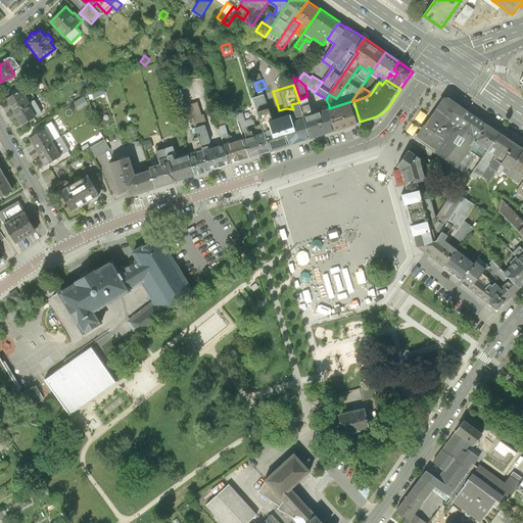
[(22,89),(6,98),(14,111),(29,103),(31,102),(22,89)]
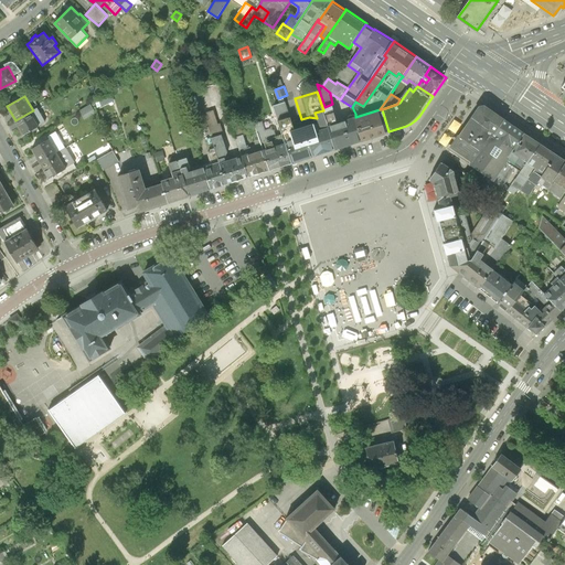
[(326,110),(330,126),(339,123),(332,104),(324,107),(326,110)]
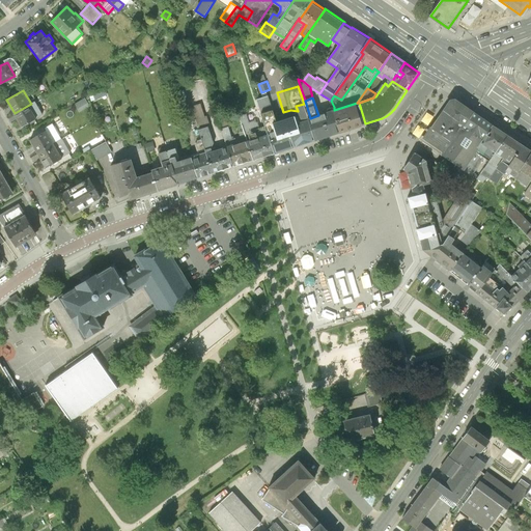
[(434,154),(439,157),(440,156),(462,126),(471,111),(451,98),(446,99),(419,138),(435,147),(434,154)]
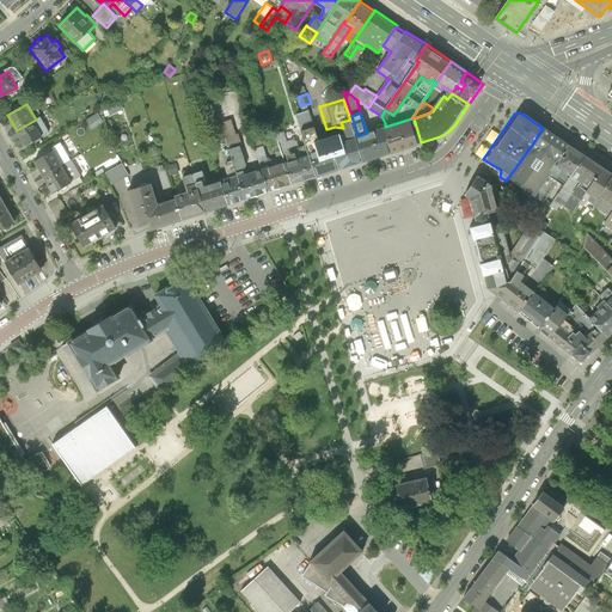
[(298,118),(303,130),(313,127),(310,115),(298,118)]
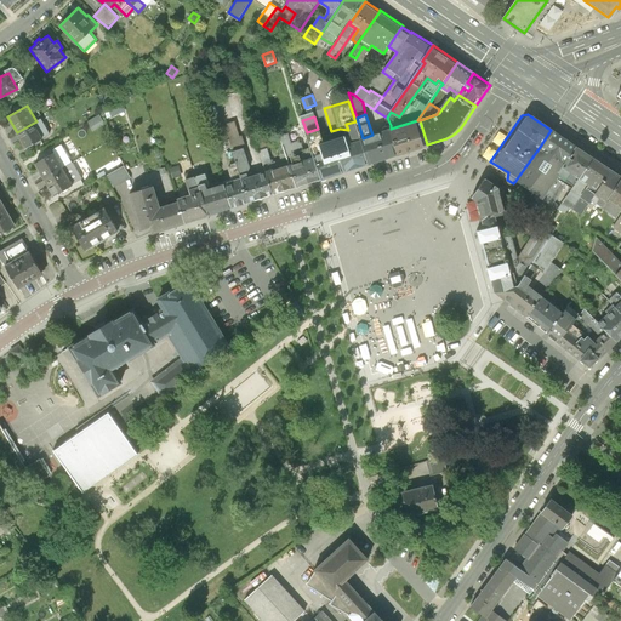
[(224,124),(241,177),(249,175),(248,172),(251,167),(244,148),(246,147),(243,135),(240,136),(235,120),(224,124)]
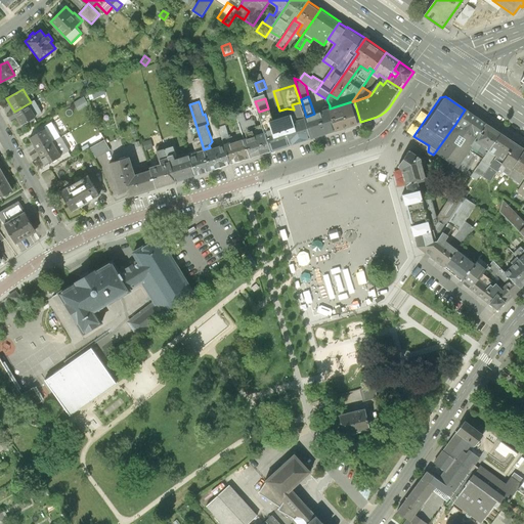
[(360,122),(354,101),(352,101),(330,108),(337,131),(360,124),(360,122)]
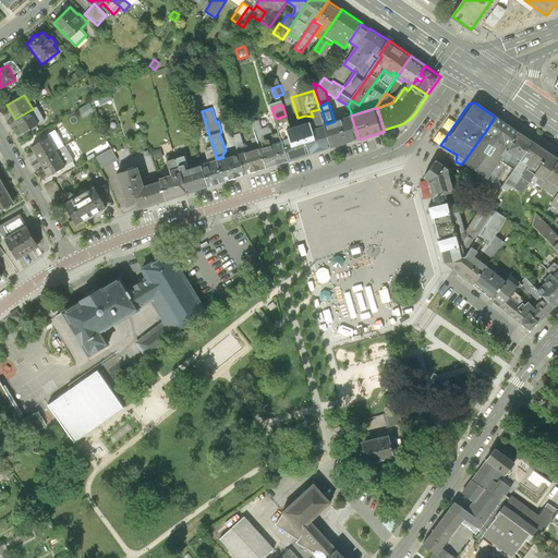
[(316,128),(302,132),(310,155),(334,147),(326,124),(322,109),(319,109),(311,111),(313,117),(316,128)]
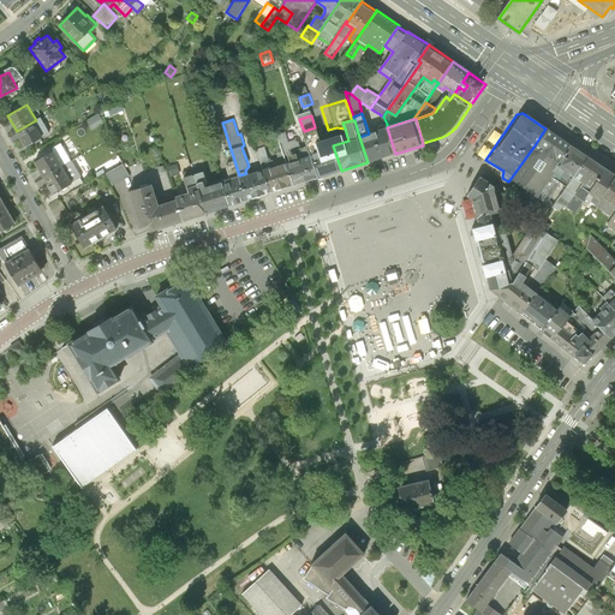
[(42,137),(34,121),(17,131),(25,147),(42,137)]
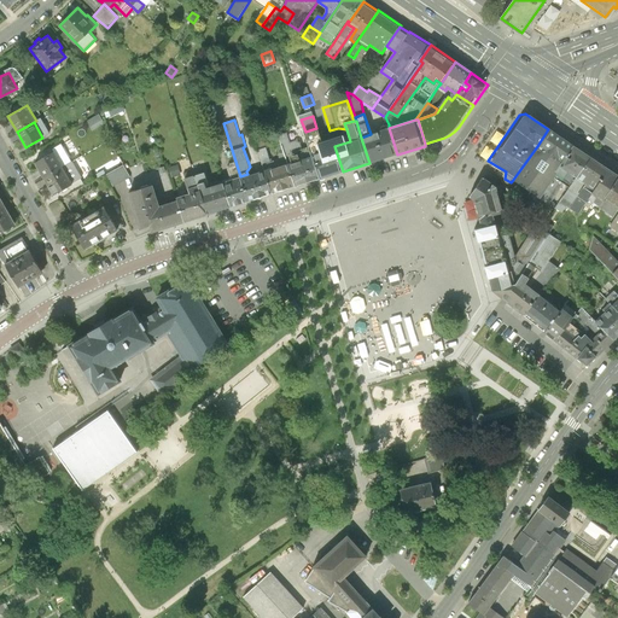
[(389,128),(389,124),(382,127),(383,130),(371,134),(361,138),(369,163),(397,155),(389,128)]
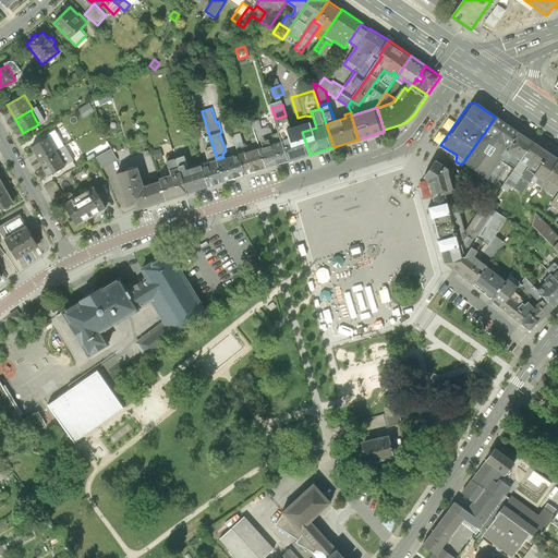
[(280,132),(290,161),(310,155),(302,132),(288,136),(286,130),(289,125),(286,116),(276,119),(280,132)]
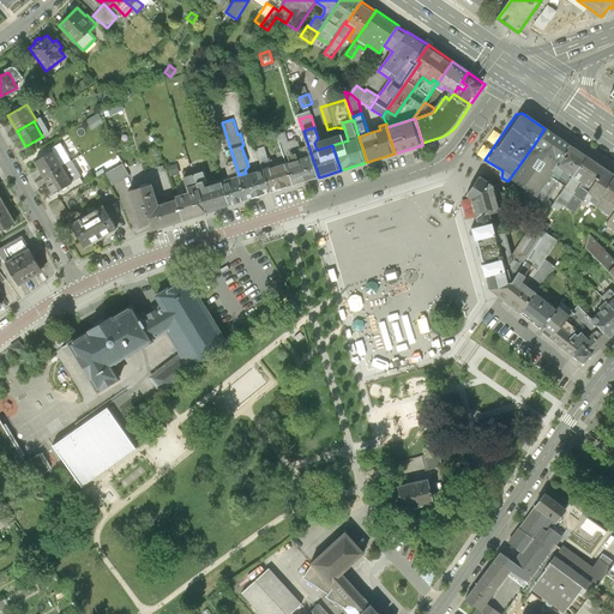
[(534,145),(555,160),(566,143),(545,128),(534,145)]
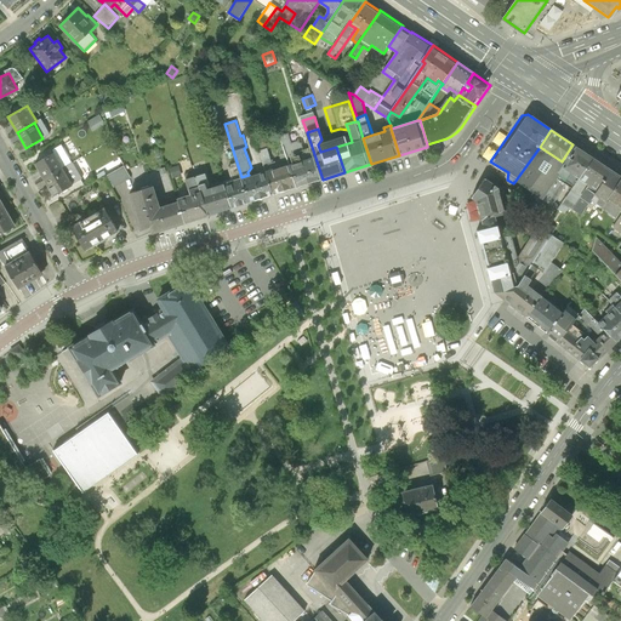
[(280,137),(289,163),(297,188),(323,180),(312,147),(295,153),(289,135),(280,137)]
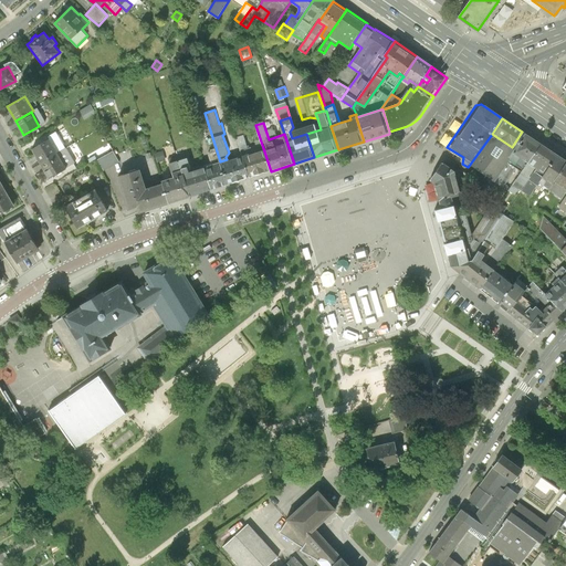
[(538,144),(522,132),(512,147),(509,152),(511,154),(525,163),(538,144)]
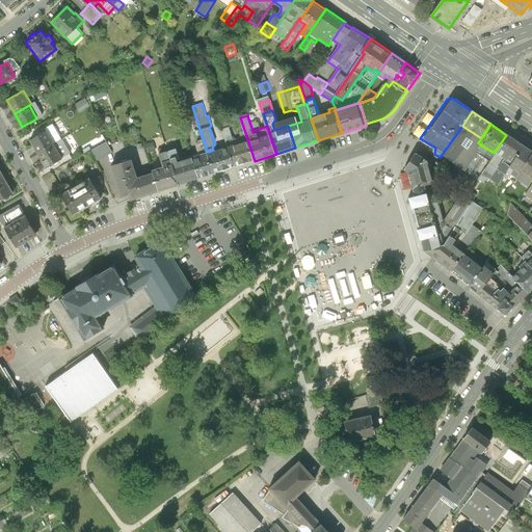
[(92,126),(77,133),(81,141),(97,134),(92,126)]
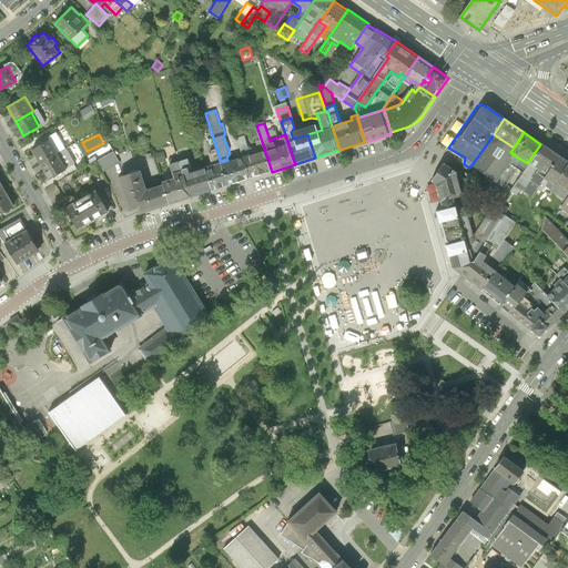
[(237,138),(243,155),(251,152),(245,134),(237,138)]
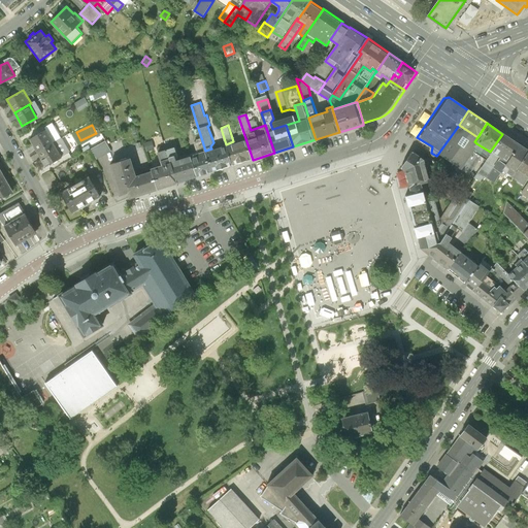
[(459,170),(476,143),(474,141),(477,137),(459,125),(437,155),(459,170)]
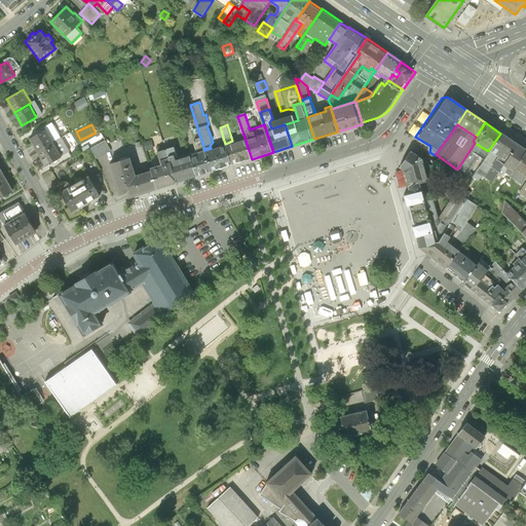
[(46,129),(30,139),(37,151),(53,142),(46,129)]
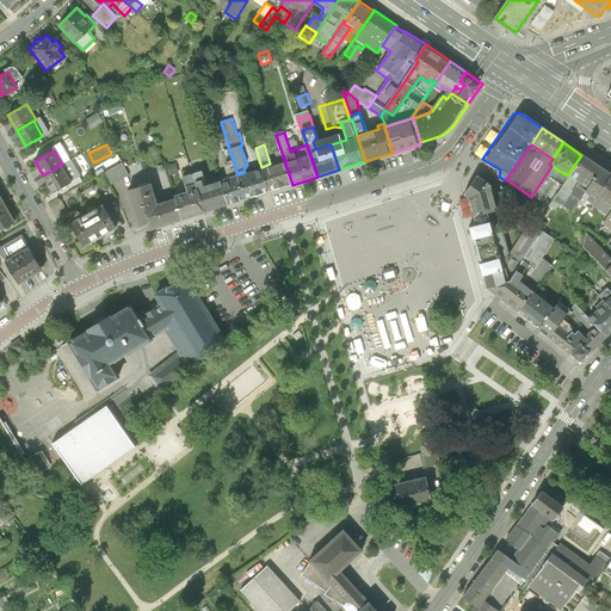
[(574,204),(599,167),(581,155),(567,176),(575,181),(560,205),(568,211),(574,204)]
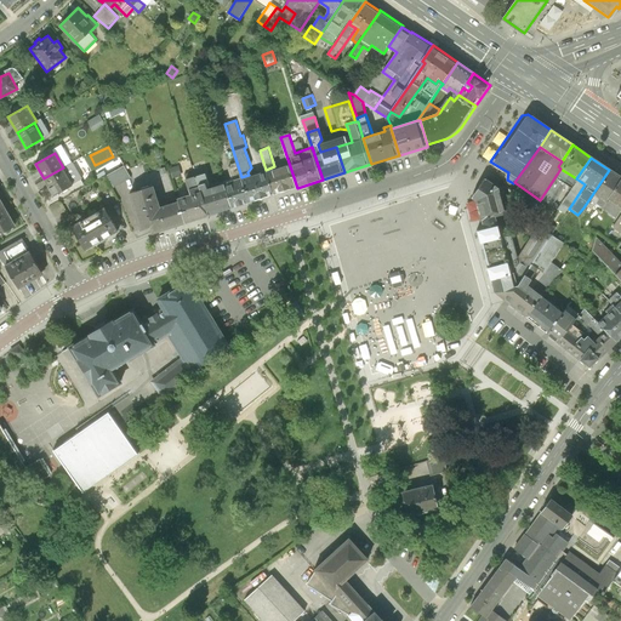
[(266,170),(274,194),(297,188),(289,163),(274,166),(266,170)]
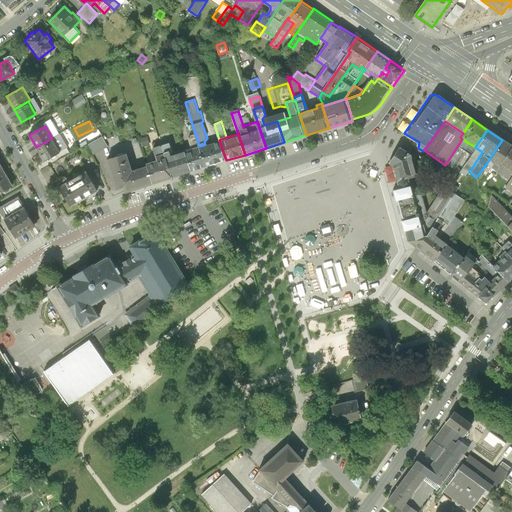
[(103,136),(88,144),(94,154),(108,146),(103,136)]
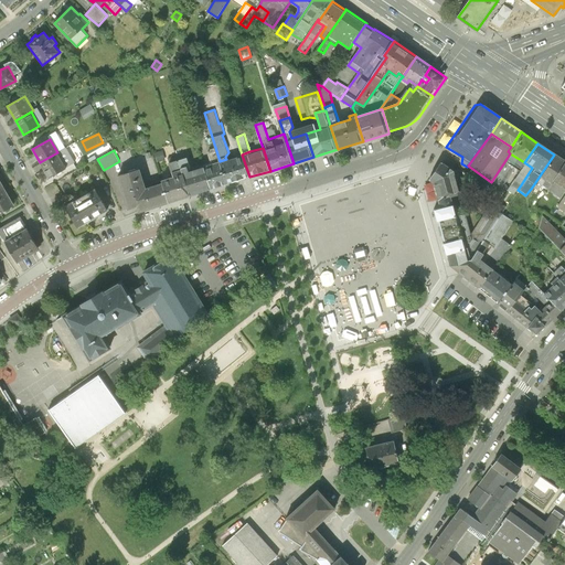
[(162,150),(155,153),(158,162),(166,160),(162,150)]
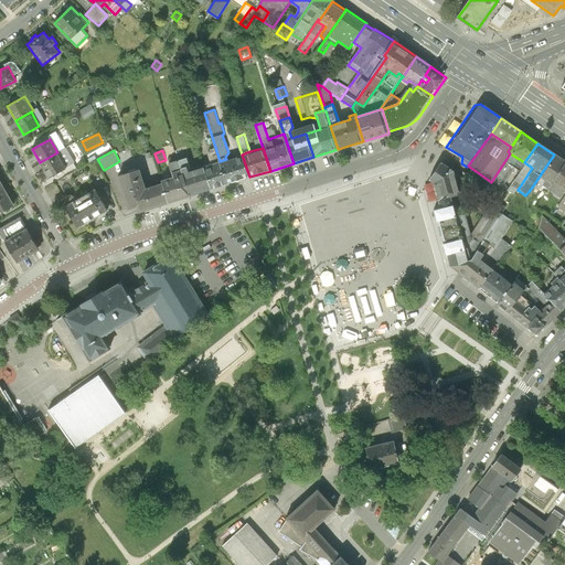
[(57,152),(40,162),(49,179),(66,169),(57,152)]
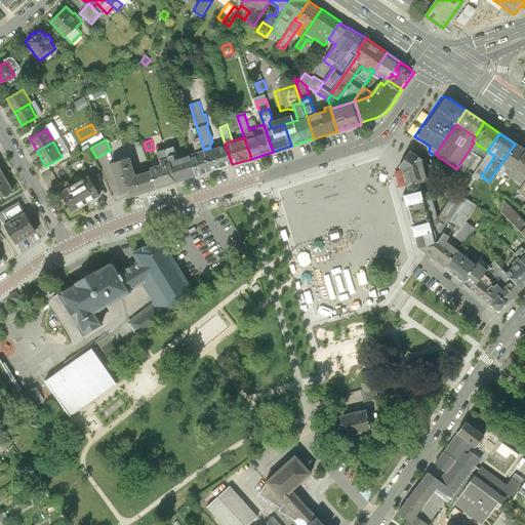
[(474,143),(456,169),(466,174),(478,156),(481,159),(487,151),(474,143)]
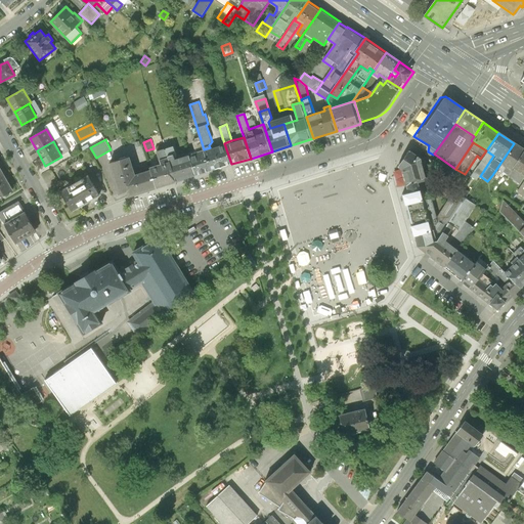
[(231,164),(224,143),(210,147),(204,149),(211,171),(231,164)]
